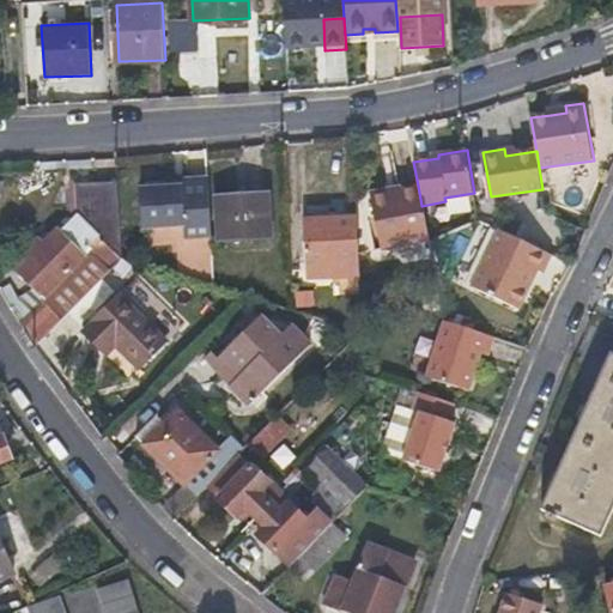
[(119,217),(117,184),(73,186),(74,216),(87,226),(97,219),(119,217)]
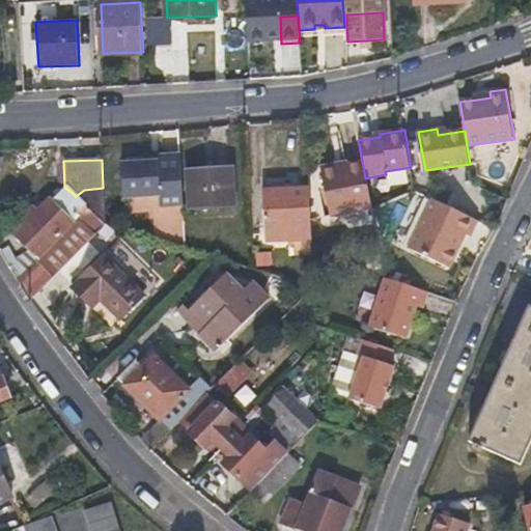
[(184,206),(180,161),(128,163),(130,196),(159,195),(160,207),(184,206)]
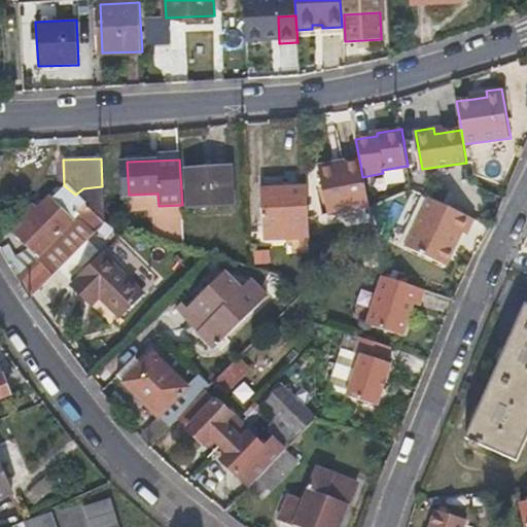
[(359,160),(347,163),(349,209),(367,205),(369,205),(362,177),(359,160)]
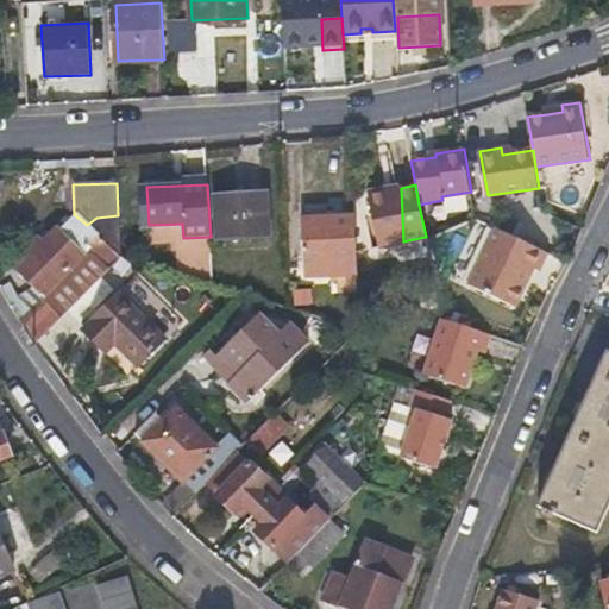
[(140,225),(149,225),(146,187),(138,187),(140,225)]
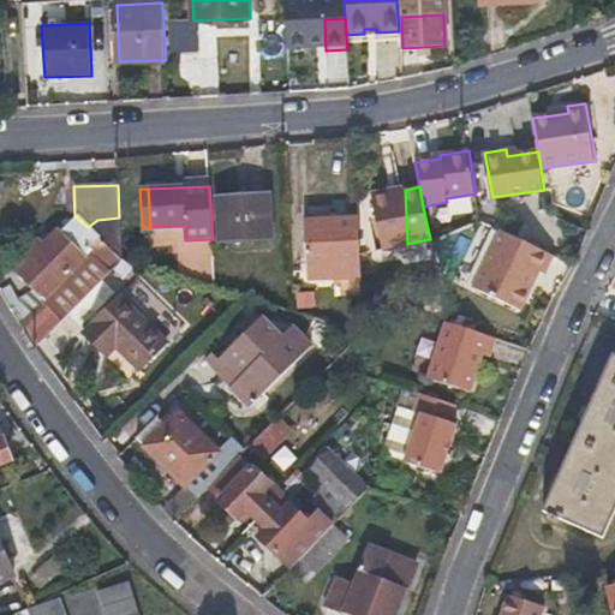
[(407,244),(405,190),(371,197),(381,250),(407,244)]
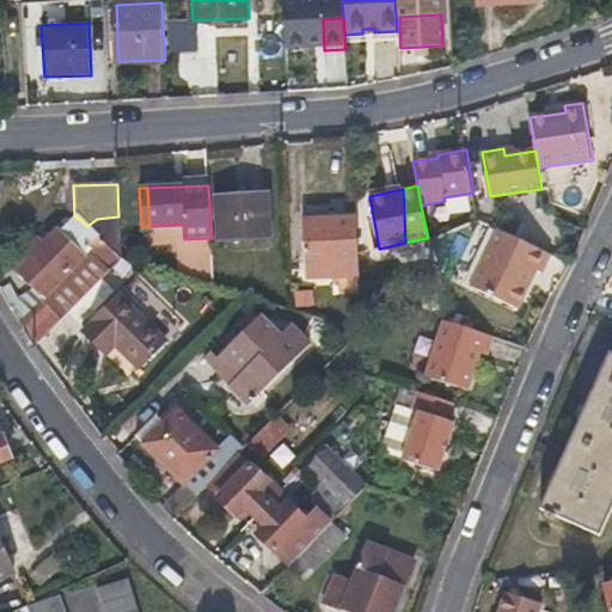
[(215,195),(216,239),(269,237),(268,193),(215,195)]
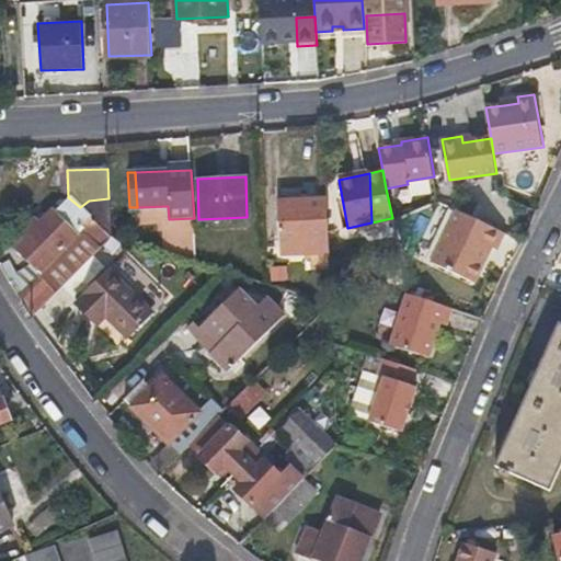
[(100,247),(110,236),(109,198),(89,201),(80,207),(68,197),(54,213),(52,210),(16,248),(41,271),(76,233),(73,231),(79,226),(100,247)]
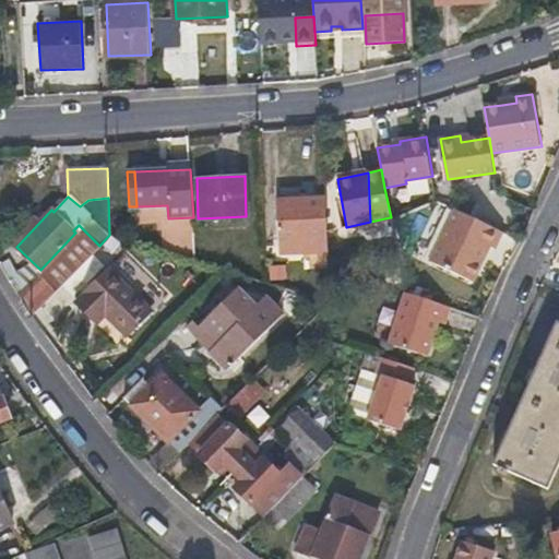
[(325,232),(324,198),(276,201),(277,241),(307,241),(307,253),(323,252),(324,232),(325,232)]
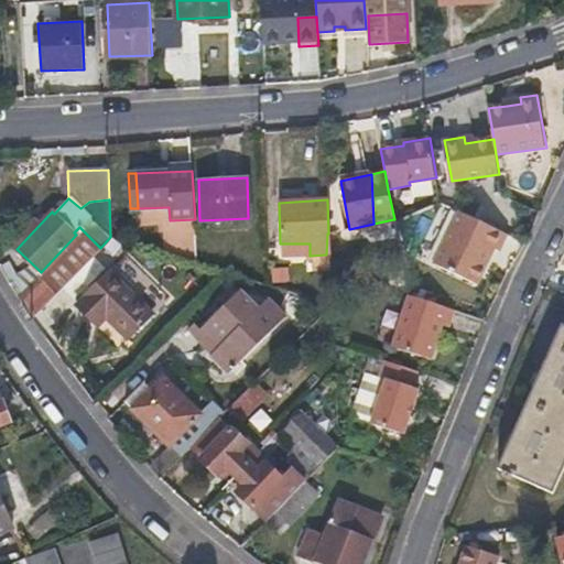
[(499,251),(507,235),(459,210),(436,263),(479,284),(489,262),(486,259),(491,247),(499,251)]
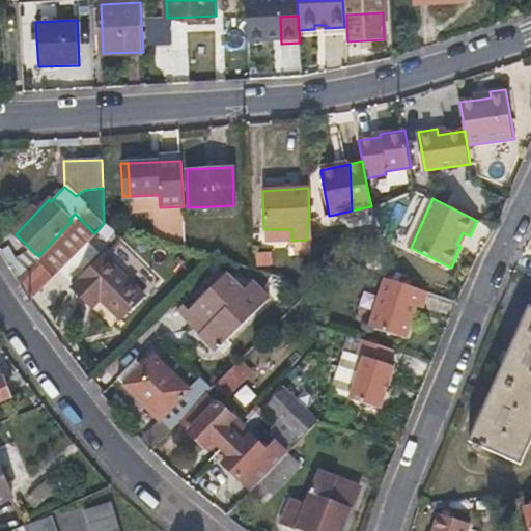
[(38,256),(40,264),(52,277),(94,233),(75,214),(70,219),(72,221),(38,256)]
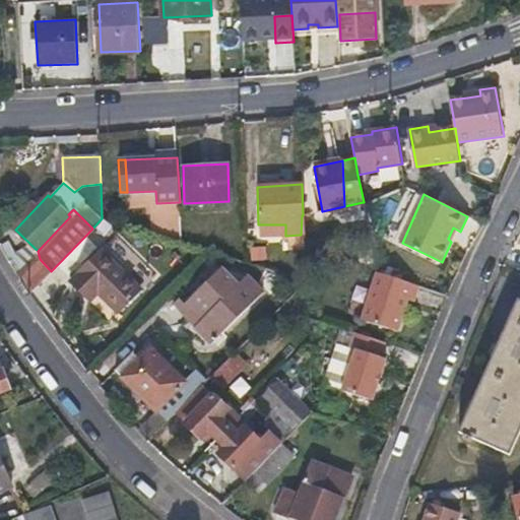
[(285,224),(258,224),(259,236),(285,236),(285,224)]
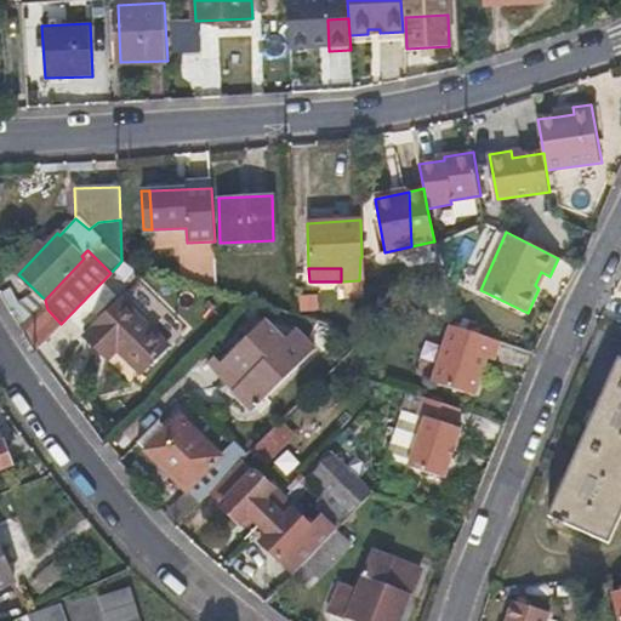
[(119,300),(83,336),(100,353),(109,342),(142,372),(166,346),(119,300)]
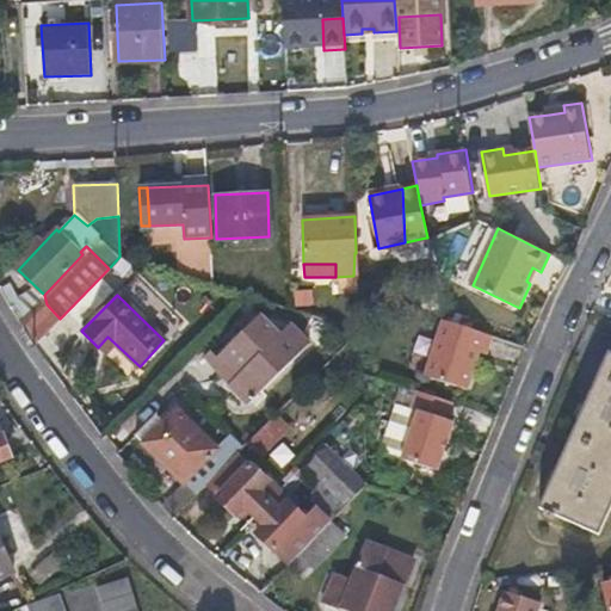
[(47,304),(23,329),(34,346),(60,319),(47,304)]
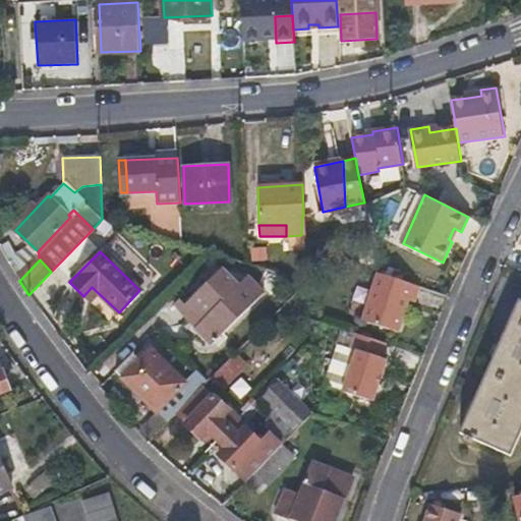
[(218,269),(182,304),(195,319),(190,324),(209,343),(262,292),(245,276),(236,286),(218,269)]
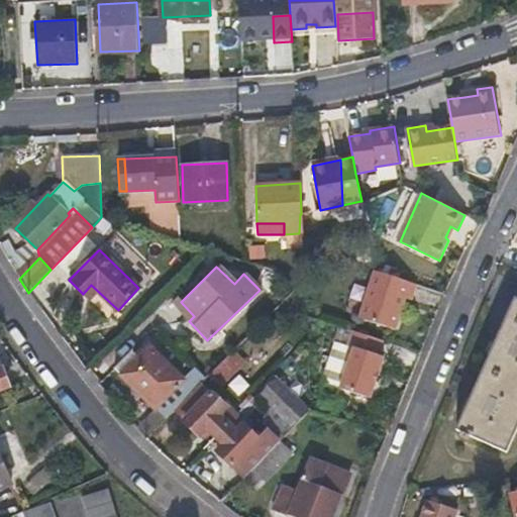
[(411,299),(416,283),(376,270),(360,316),(394,327),(404,297),(411,299)]
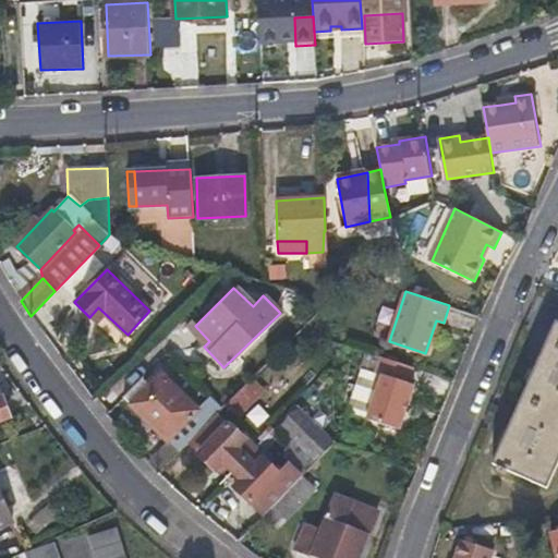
[(209,341),(195,326),(189,320),(182,326),(204,347),(209,341)]
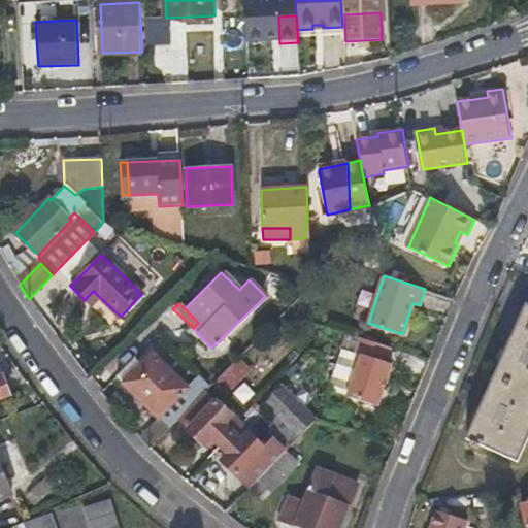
[(527,437),(527,304),(526,304),(466,438),(518,461),(527,437)]
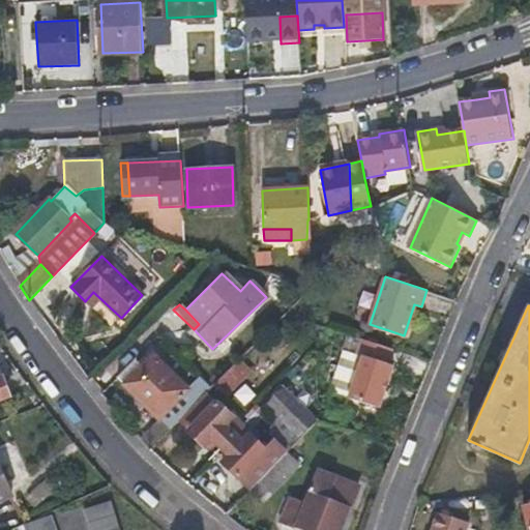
[(270,323),(254,348),(266,355),(282,331),(270,323)]
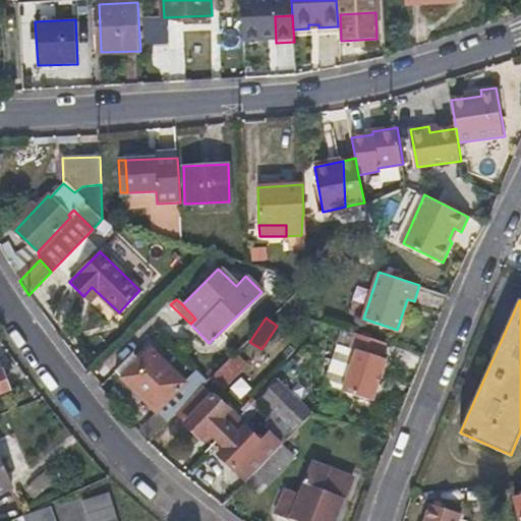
[(381,359),(386,345),(353,334),(348,349),(355,351),(343,393),(373,403),(387,360),(381,359)]
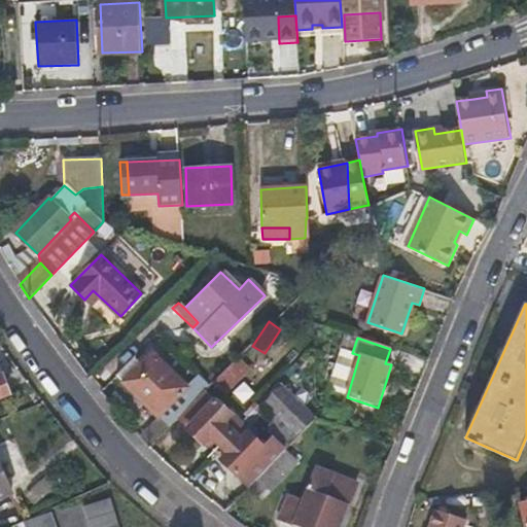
[(125,382),(168,426),(176,419),(195,400),(183,390),(185,387),(151,354),(125,382)]
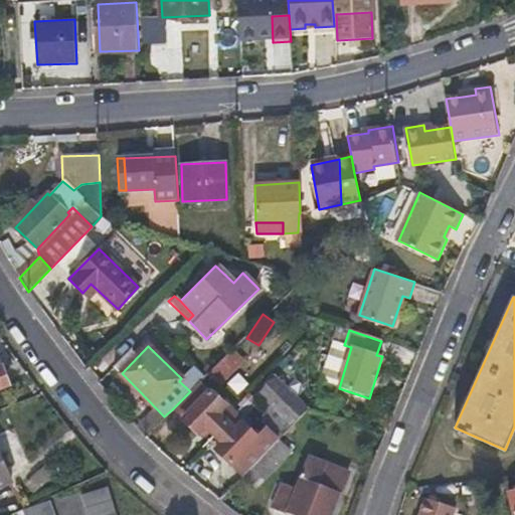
[(234,348),(209,372),(222,385),(247,361),(234,348)]
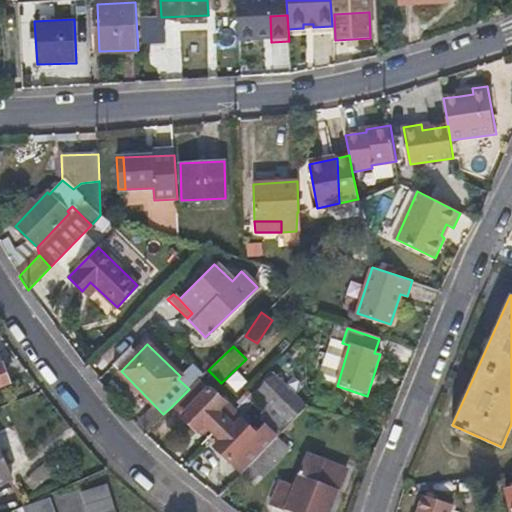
[(0,385),(9,382),(3,364),(0,365),(0,385)]
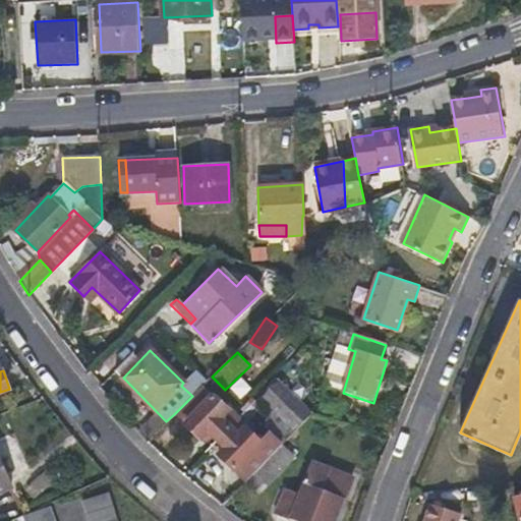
[(282,444),(312,413),(311,412),(301,401),(309,393),(288,371),(262,399),(272,410),(265,427),(270,432),(261,441),(273,453),(282,444)]
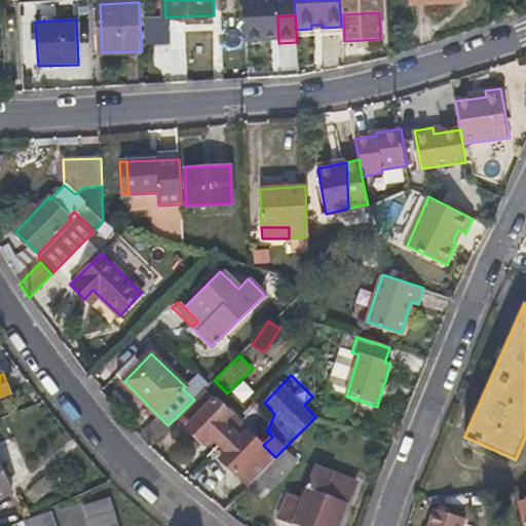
[(215,401),(203,388),(194,400),(176,418),(187,427),(215,401)]
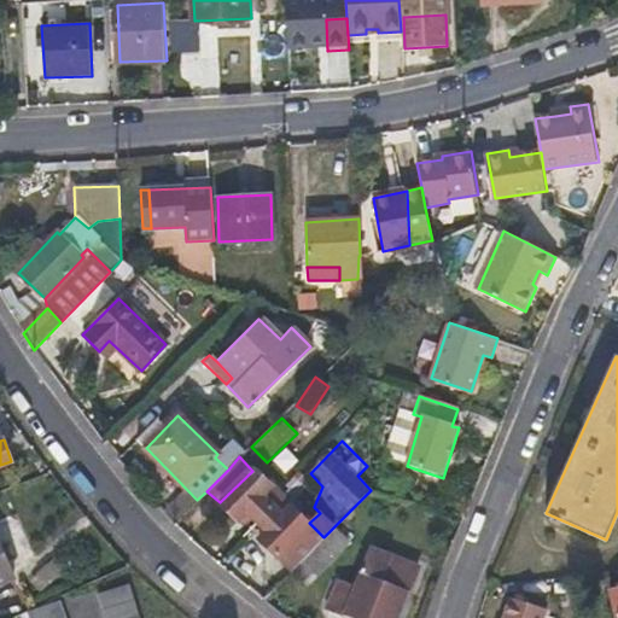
[(245,512),(256,522),(283,495),(270,483),(268,485),(252,471),(220,502),(237,520),(245,512)]
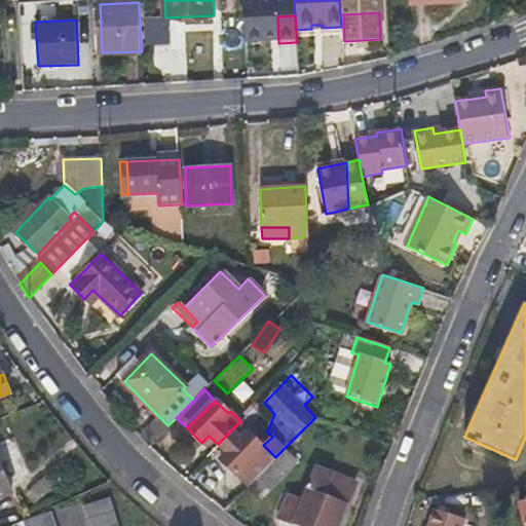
[(261,408),(255,402),(251,406),(253,408),(257,411),(261,408)]
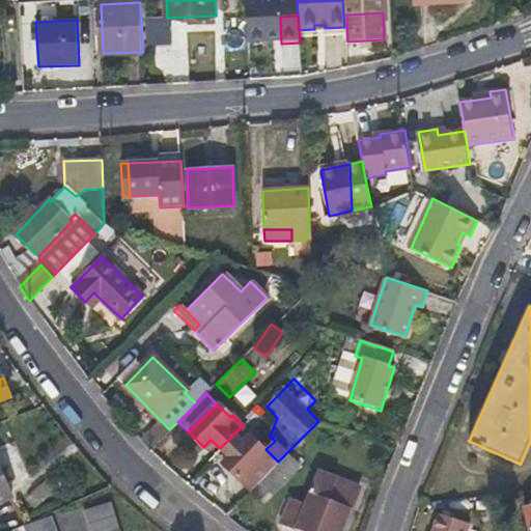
[(243,425),(220,448),(229,456),(223,464),(250,490),(278,462),(266,449),(252,436),(253,435),(243,425)]
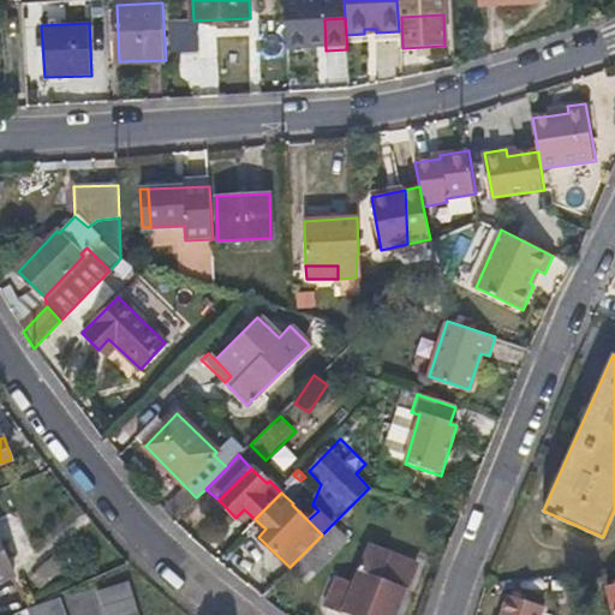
[(322,535),(290,567),(305,580),(347,537),(333,524),(322,535)]
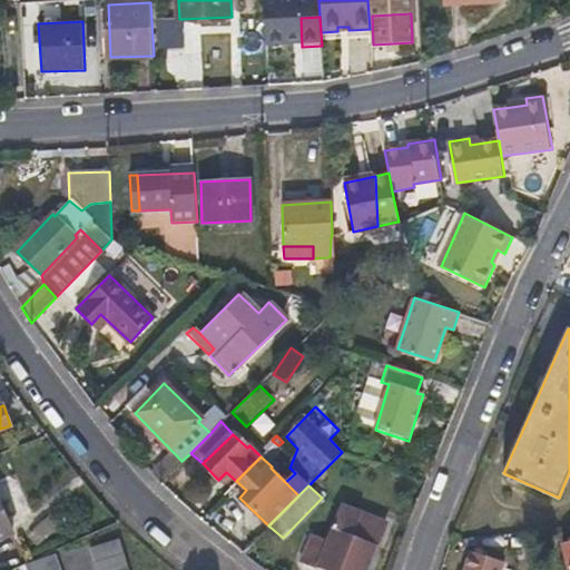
[(0,538),(12,532),(0,504),(0,538)]
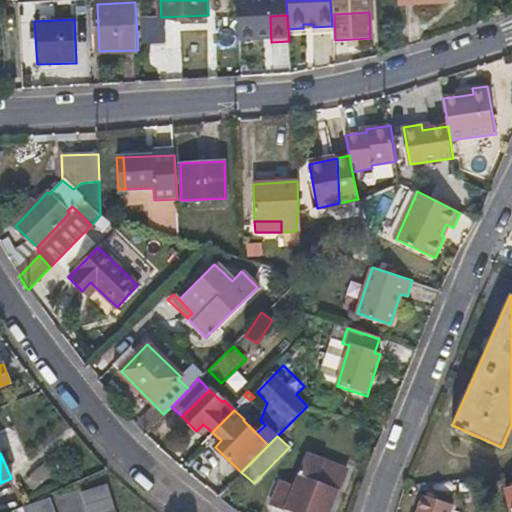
[(280,479),(270,503),(293,511),(329,511),(347,468),(308,453),(295,485),(280,479)]
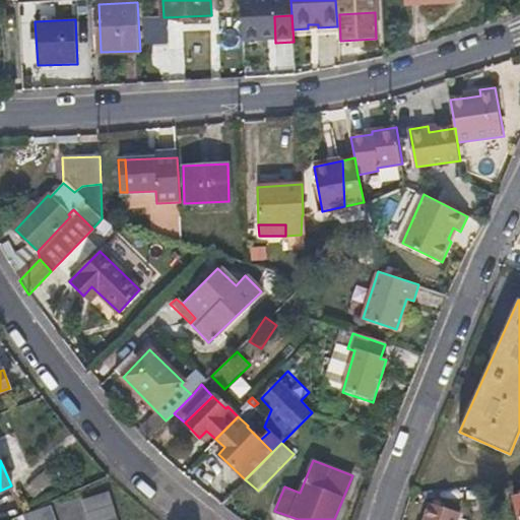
[(118,519),(108,491),(82,499),(88,519),(118,519)]
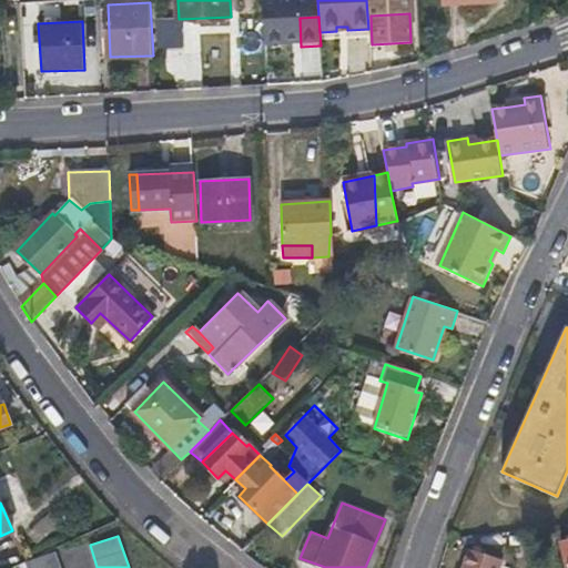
[(469,550),(465,567),(500,567),(504,558),(469,550)]
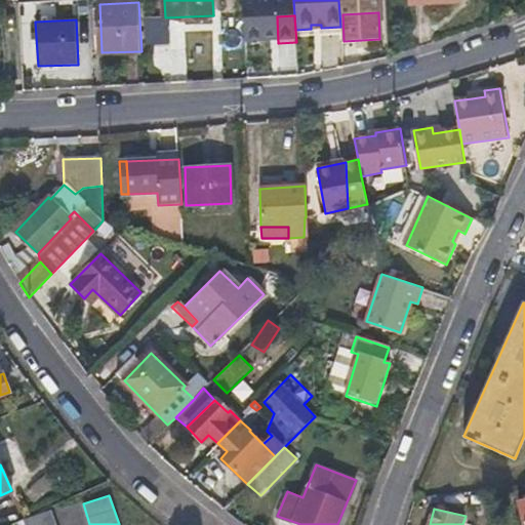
[(54,524),(50,512),(24,520),(26,524),(54,524)]
